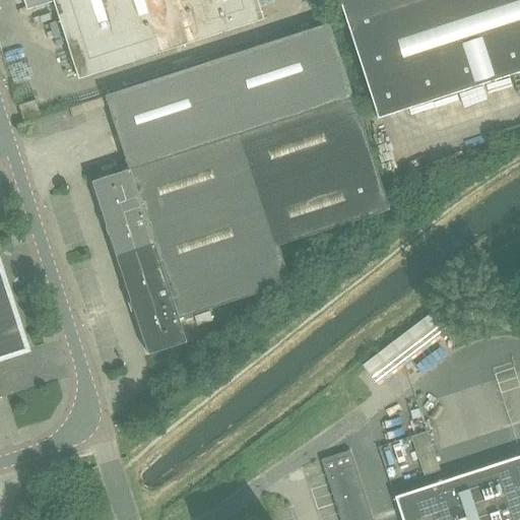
[(263,19),(256,0),(24,0),(29,12),(54,5),(78,79),(263,19)]
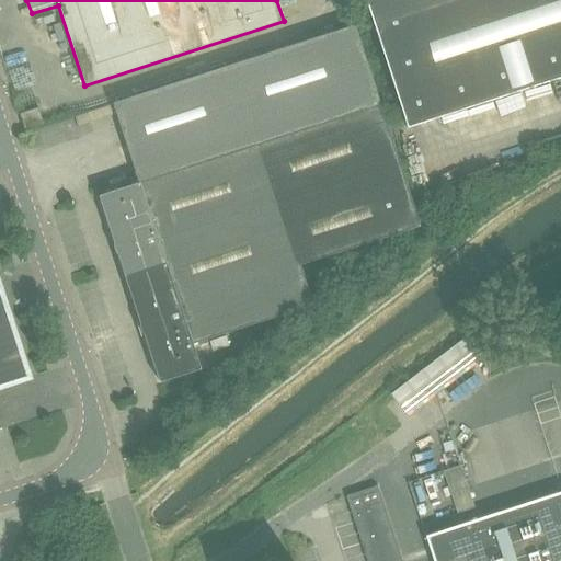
[(560,0),(365,0),(407,127),(560,77),(560,0)]
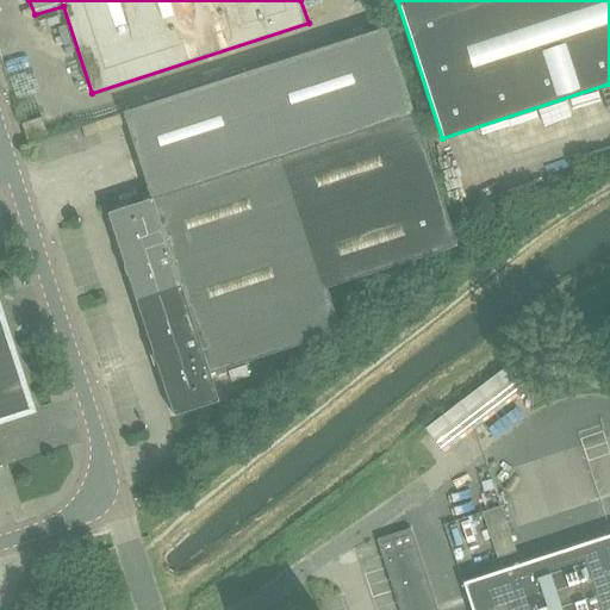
[(385,26),(123,111),(151,201),(107,215),(151,350),(151,356),(154,361),(157,365),(173,415),(218,400),(210,374),(340,331),(325,288),(456,246),(446,215),(385,26)]
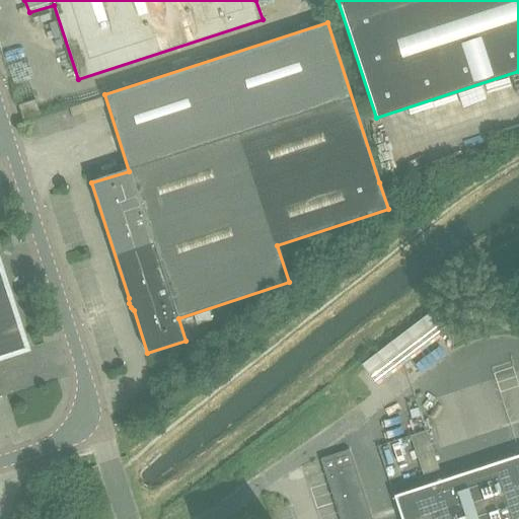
[(35,99),(18,105),(22,120),(41,115),(35,99)]
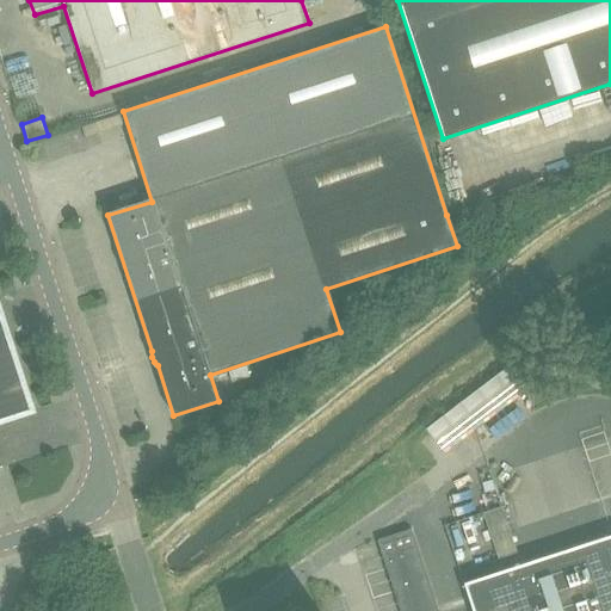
[(0,419),(30,411),(0,318),(0,419)]
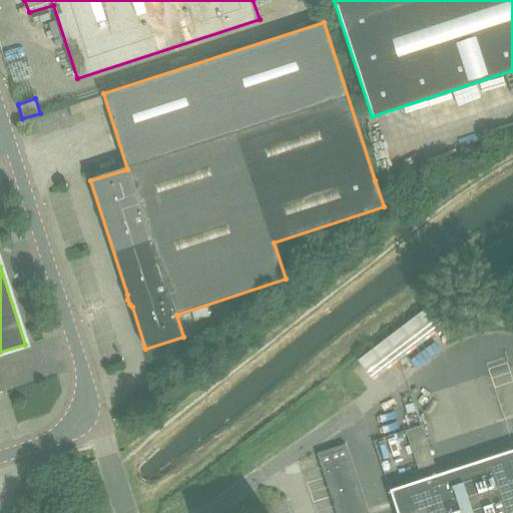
[(429,306),(358,360),(373,381),(400,361),(445,326),(439,319),(429,306)]
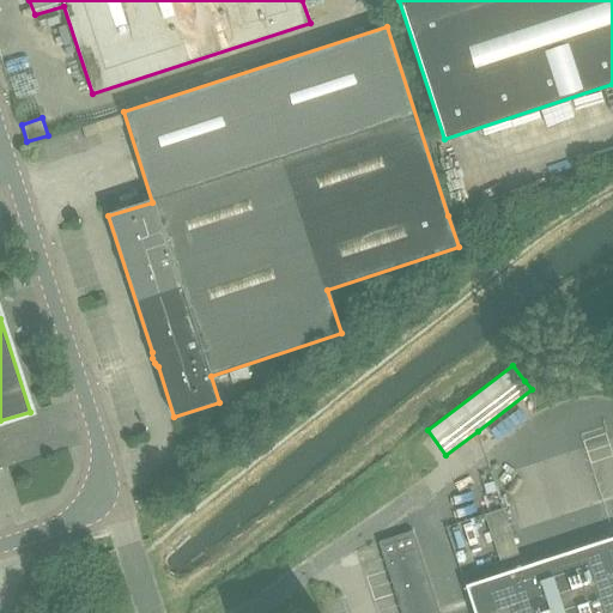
[(515,495),(522,528),(548,523),(541,489),(515,495)]
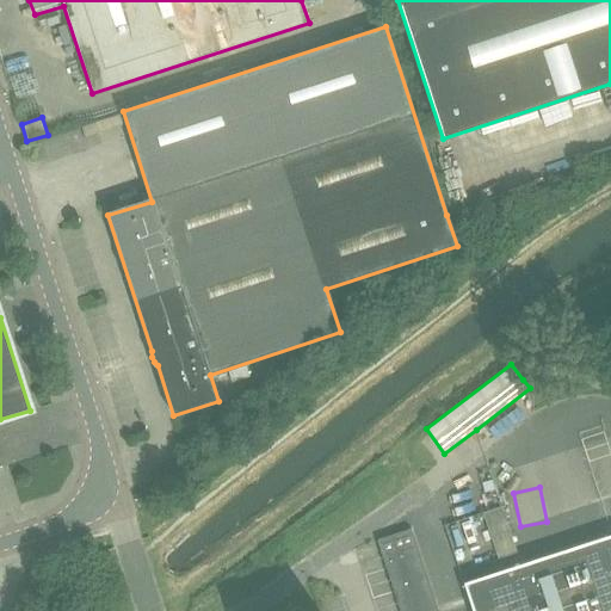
[(399,610),(437,610),(411,529),(378,539),(376,541),(399,610)]
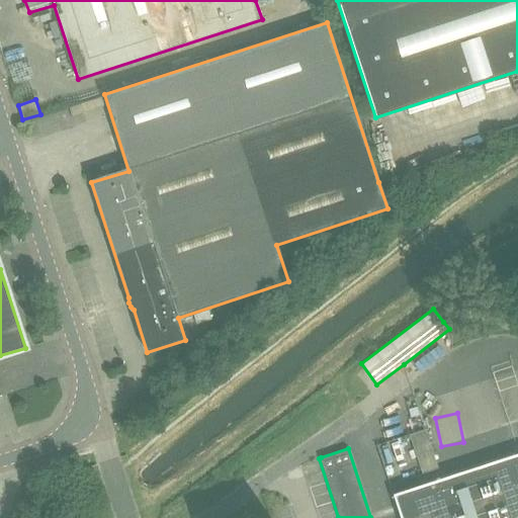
[(517,517),(517,453),(393,495),(400,517),(517,517)]
